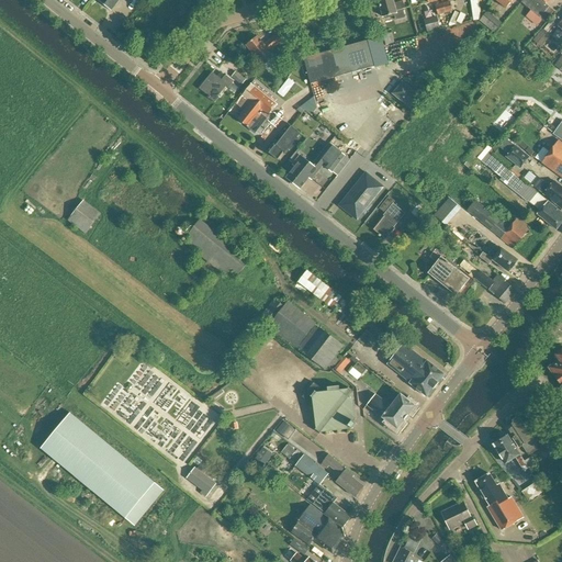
[(99,0),(98,1),(111,12),(120,0),(99,0)]
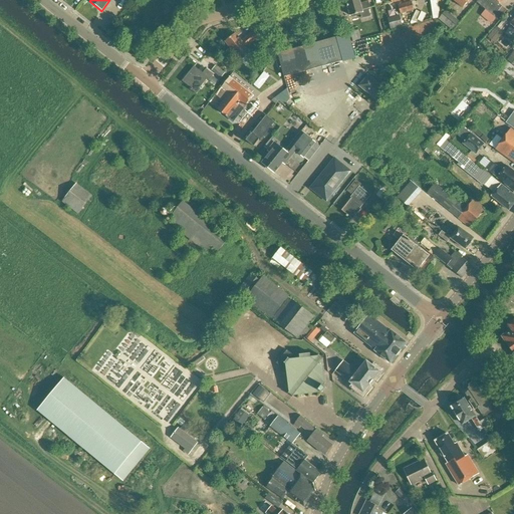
[(360,4),(359,0),(345,0),(350,17),(360,14),(362,19),(370,17),(368,9),(370,9),(368,2),(360,4)]
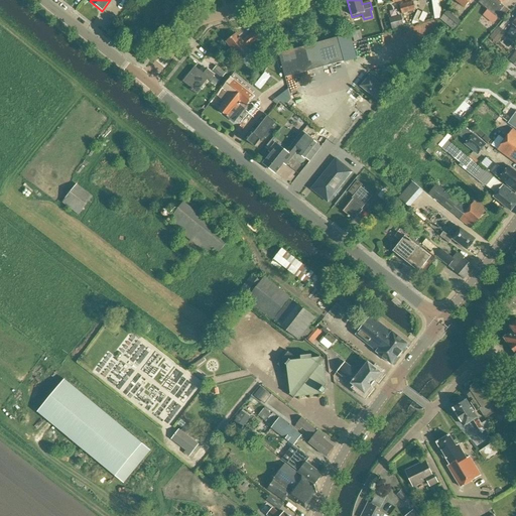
[(435,0),(432,0),(434,18),(441,17),(438,0),(435,0)]
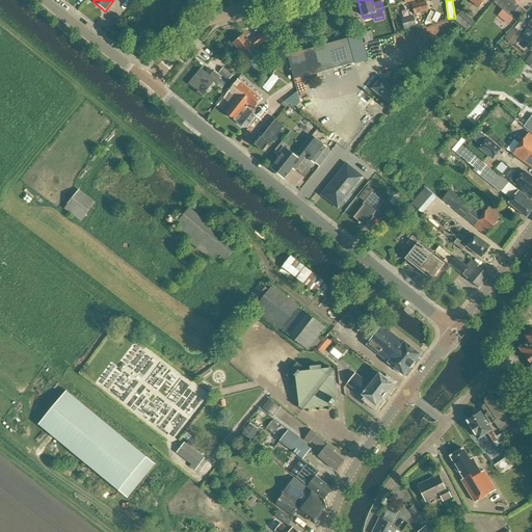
[(468,0),(479,9),(486,0),(468,0)]
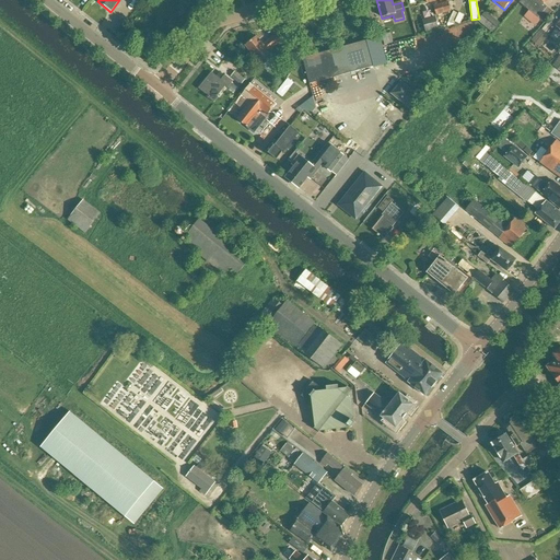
[(547,0),(522,0),(520,3),(543,23),(552,12),(544,6),(547,0)]
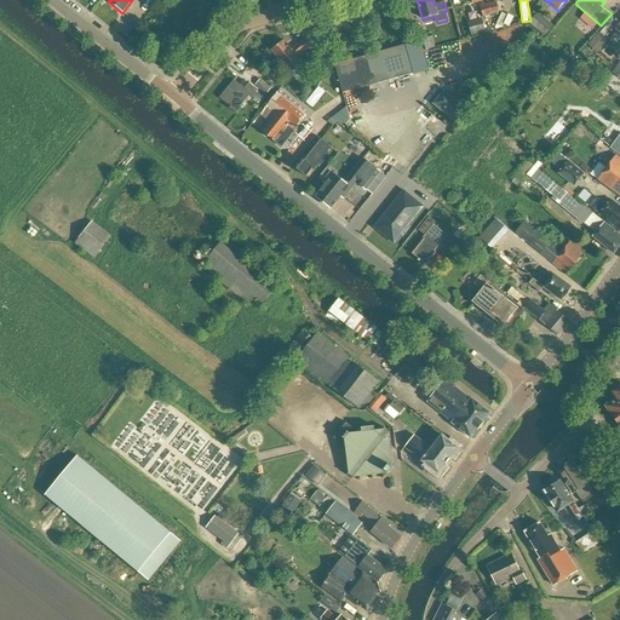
[(488,5),(492,16),(500,13),(498,3),(488,5)]
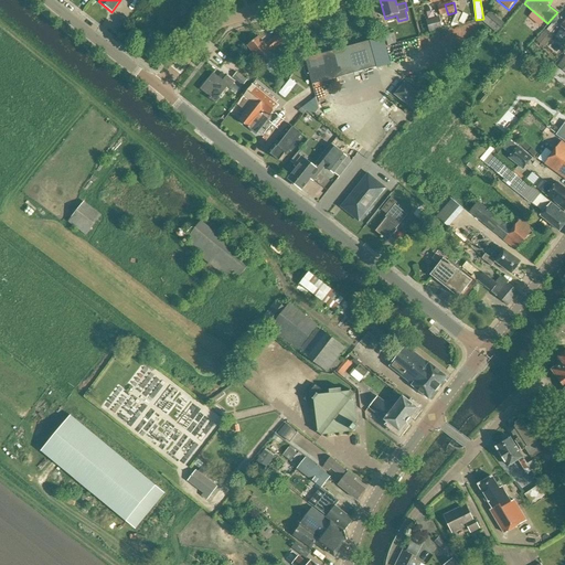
[(440,16),(448,14),(445,4),(438,7),(440,16)]
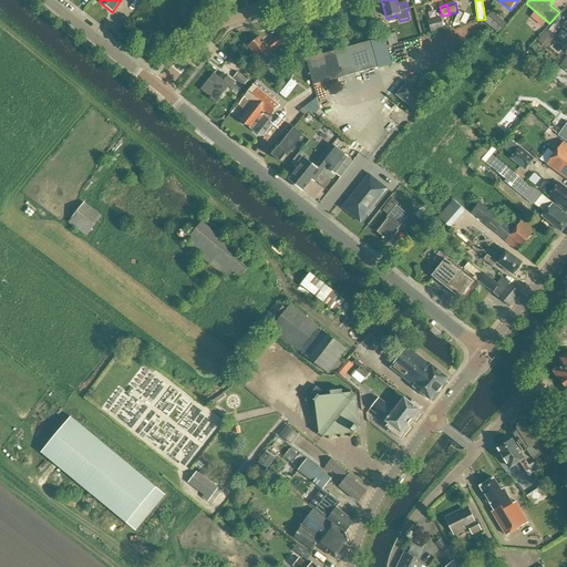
[(460,26),(465,14),(460,12),(454,22),(460,26)]
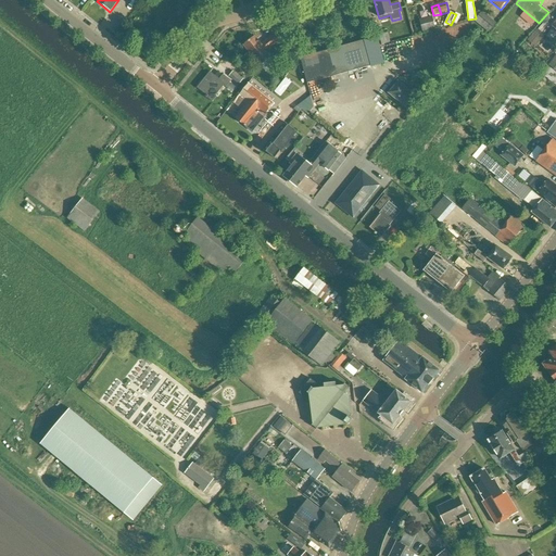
[(475,22),(489,34),(496,24),(482,12),(475,22)]
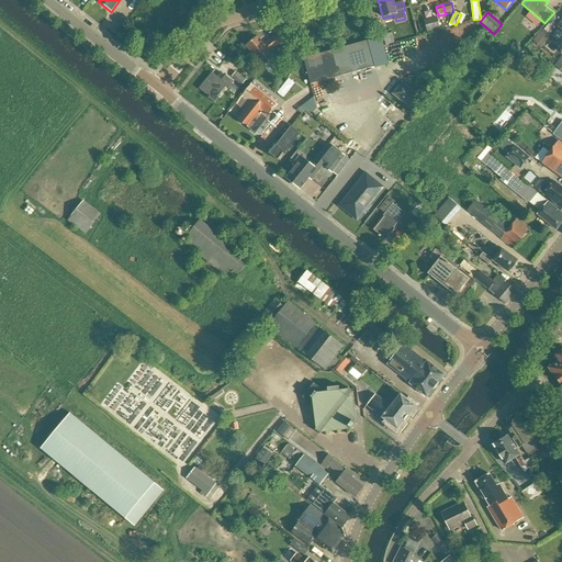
[(424,20),(427,33),(439,30),(436,17),(424,20)]
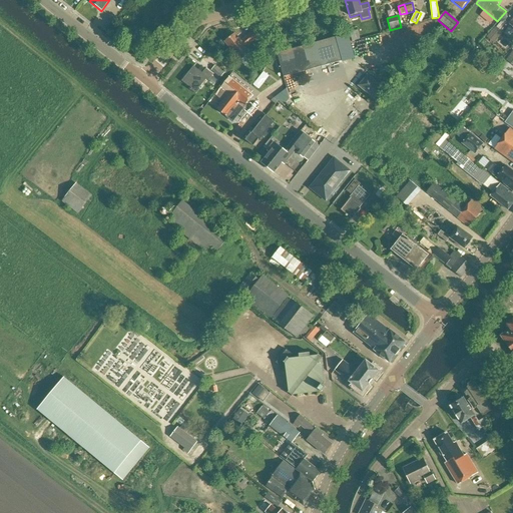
[(496,28),(500,31),(507,23),(503,20),(496,28)]
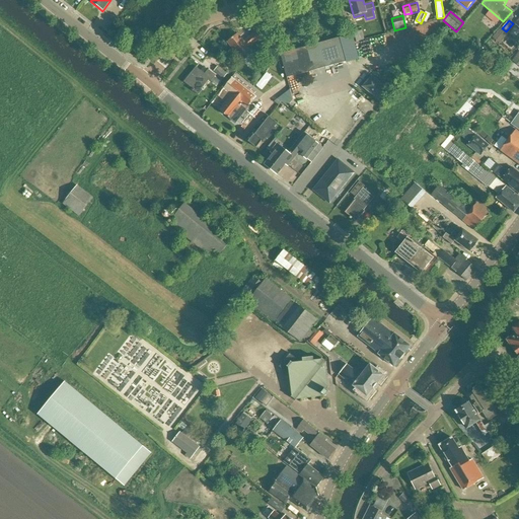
[(508,33),(501,27),(493,38),(500,45),(508,33)]
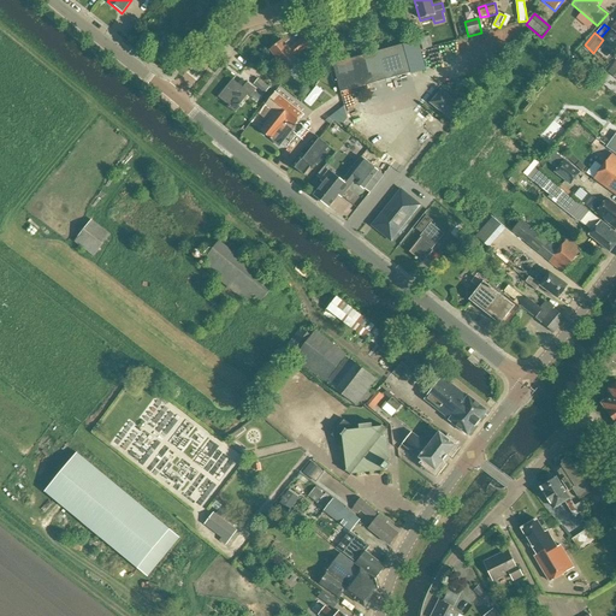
[(419,36),(422,49),(432,47),(428,34),(419,36)]
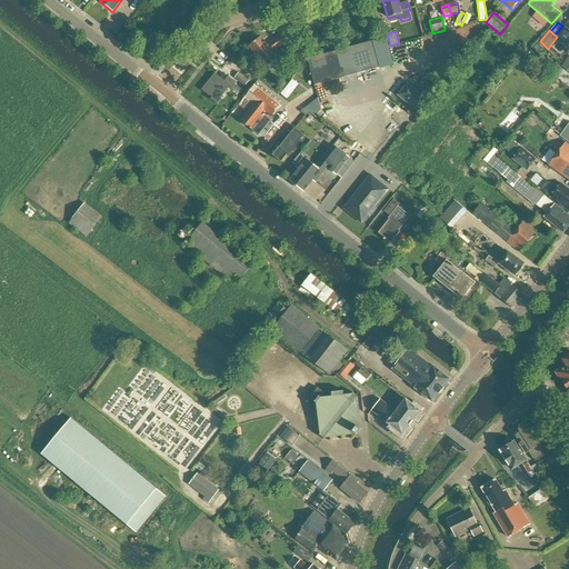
[(281,36),(275,40),(268,47),(260,38),(249,47),(261,61),(268,70),(275,65),(273,62),(278,59),(272,53),(279,48),(285,53),(291,48),(281,36)]
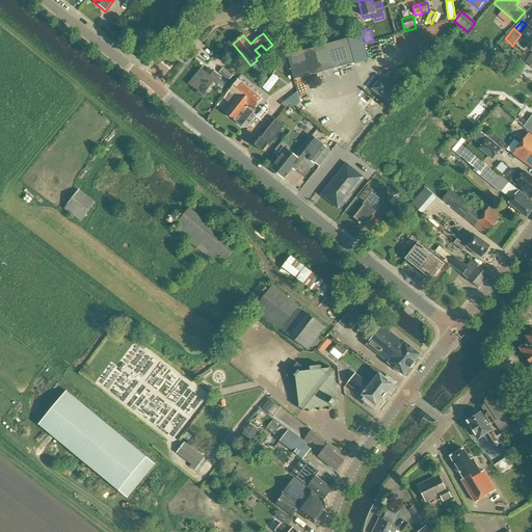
[(348,40),(288,56),(294,81),(355,63),(367,60),(361,35),(348,40)]
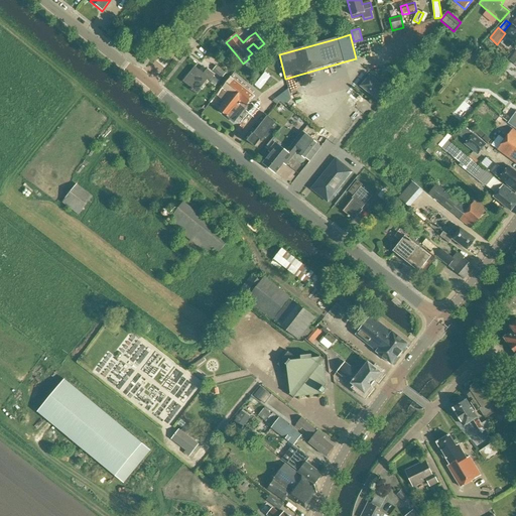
[(192,91),(198,95),(202,90),(201,90),(208,80),(210,82),(215,76),(204,67),(200,71),(195,68),(182,83),(191,89),(190,91),(191,92),(192,91)]
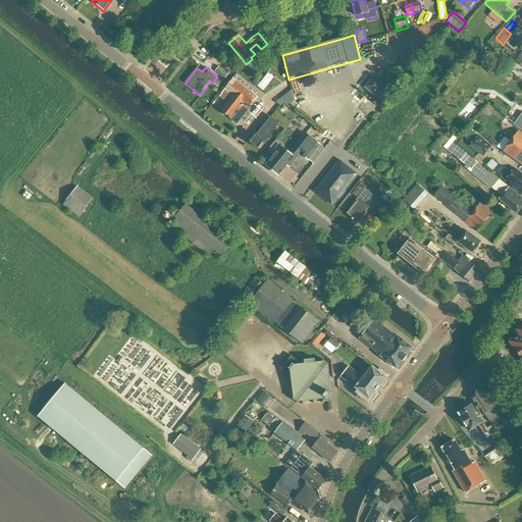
[(228,74),(219,67),(215,72),(225,80),(228,74)]
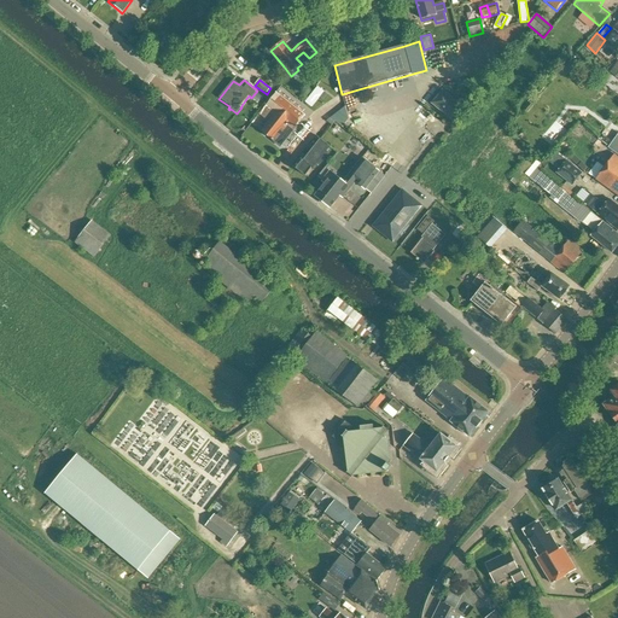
[(453,121),(462,109),(442,92),(432,104),(453,121)]
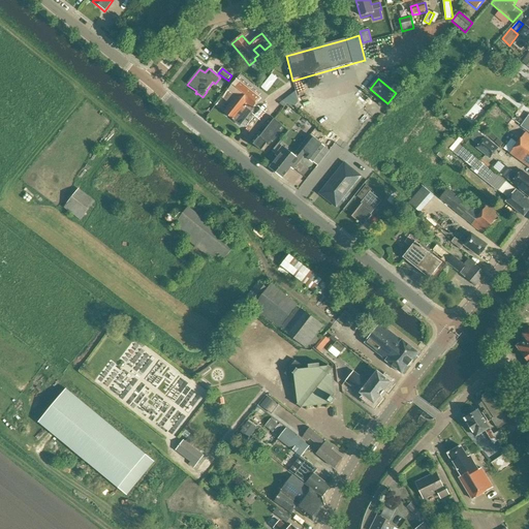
[(237,81),(222,98),(231,105),(225,114),(240,126),(260,99),(237,81)]
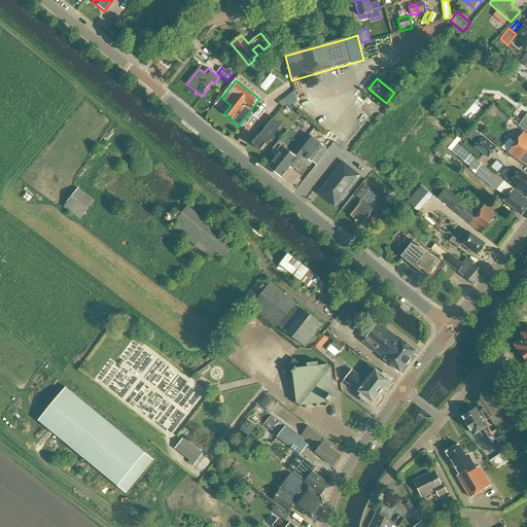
[(285,102),(293,107),(300,98),(290,92),(285,102)]
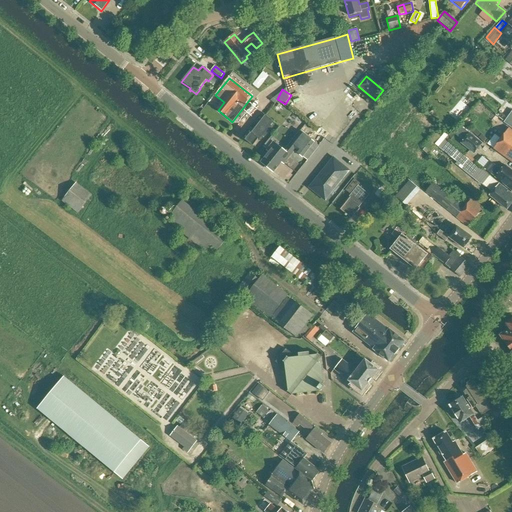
[(245,141),(253,147),(259,140),(262,137),(264,139),(273,127),(271,126),(274,122),(266,116),(251,134),(245,141)]
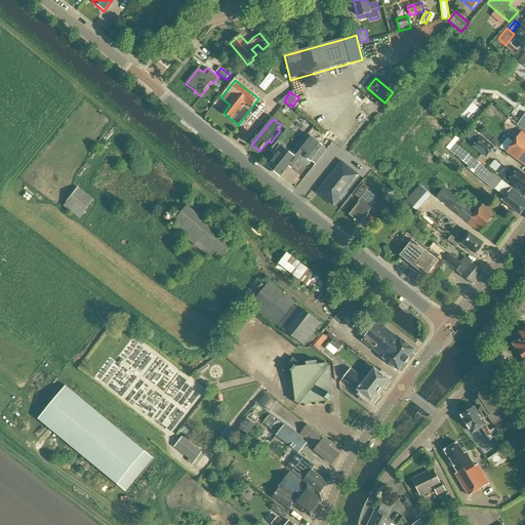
[(524,133),(522,131),(506,153),(524,166),(524,133)]
